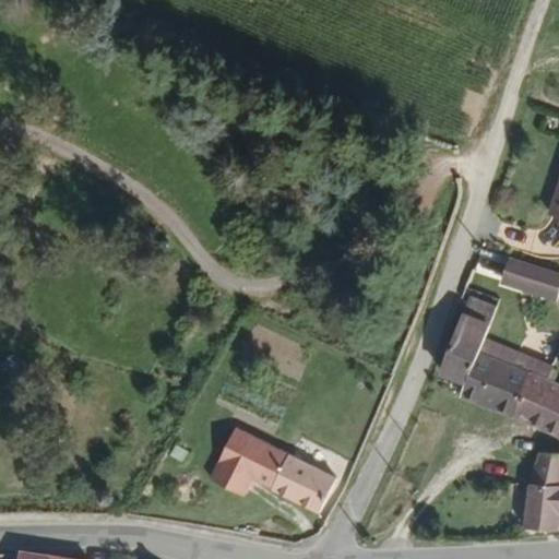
[(558,177),(545,226),(558,229),(558,177)]
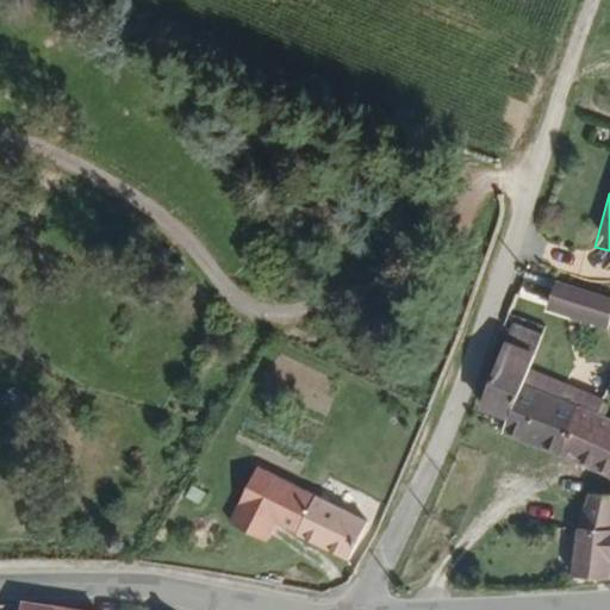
[(609,311),(609,306),(554,290),(548,317),(605,332),(609,311)]
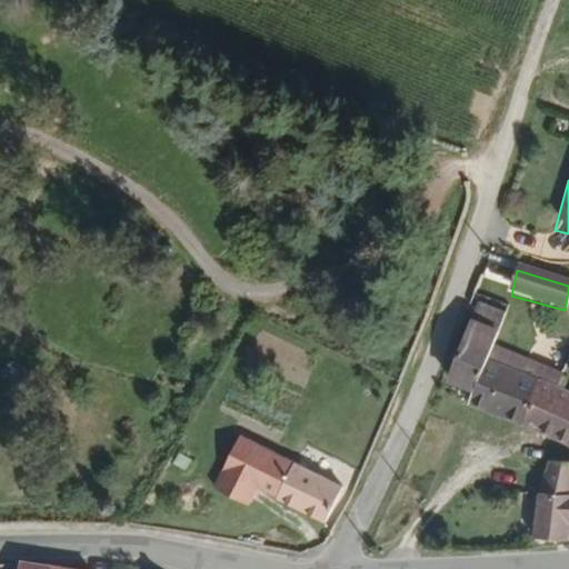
[(483,411),(507,360),(491,355),(505,320),(479,309),(447,388),(472,398),(470,406),(483,411)]
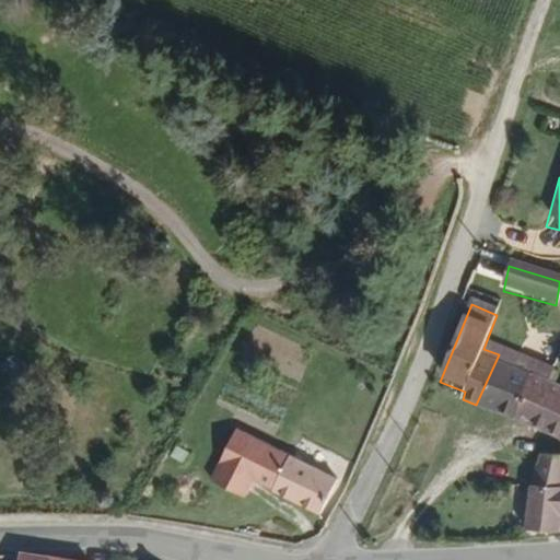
[(555,388),(558,377),(499,354),(476,405),(524,424),(533,397),(538,382),(555,388)]
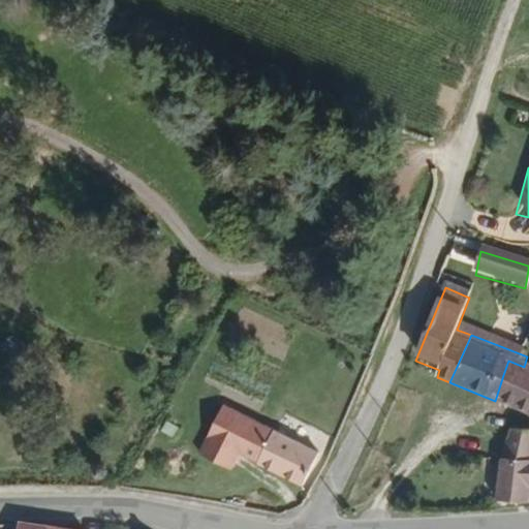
[(519,382),(524,367),(508,361),(503,375),(519,382)]
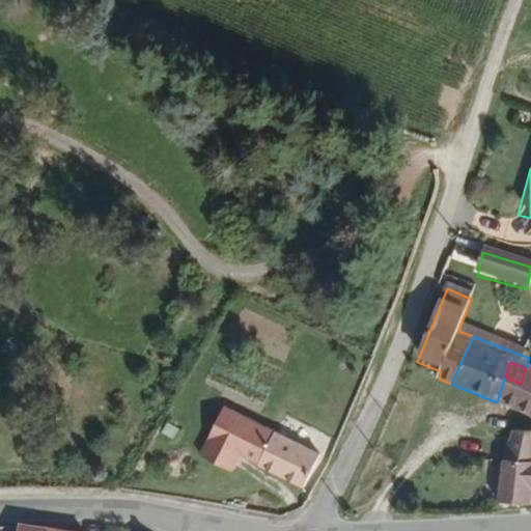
[(530,369),(526,368),(521,384),(505,376),(497,402),(530,416),(530,369)]
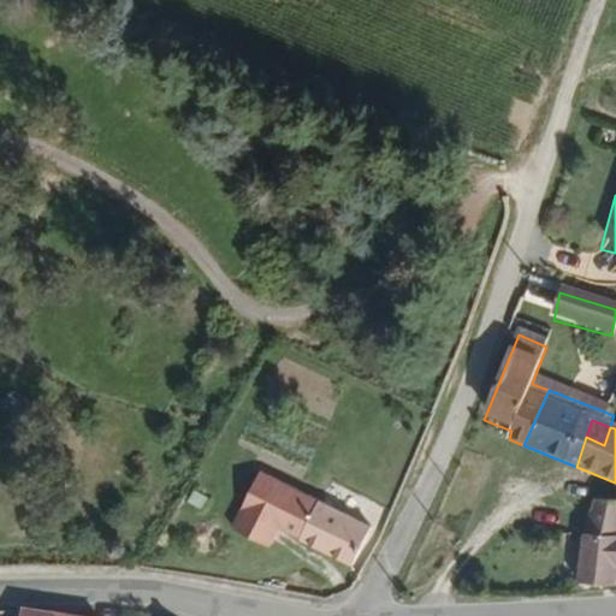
[(317,501),(259,472),(231,527),(270,548),(279,529),(297,539),(317,501)]
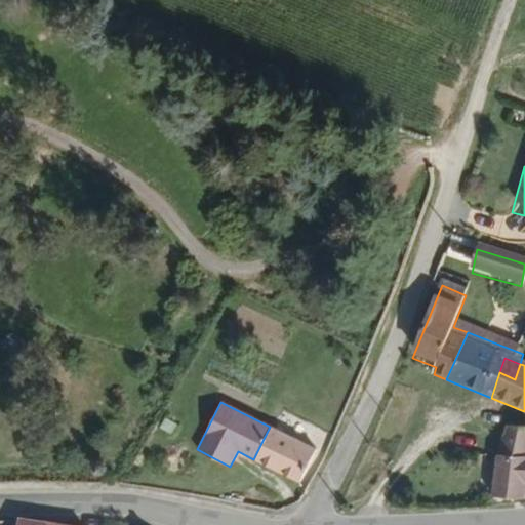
[(524,425),(509,425),(506,455),(524,456),(524,425)]
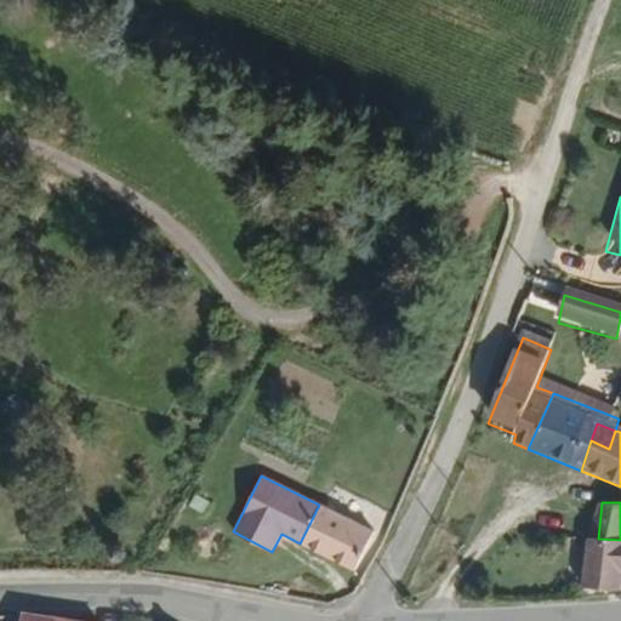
[(302,546),(357,570),(374,531),(319,507),(302,546)]
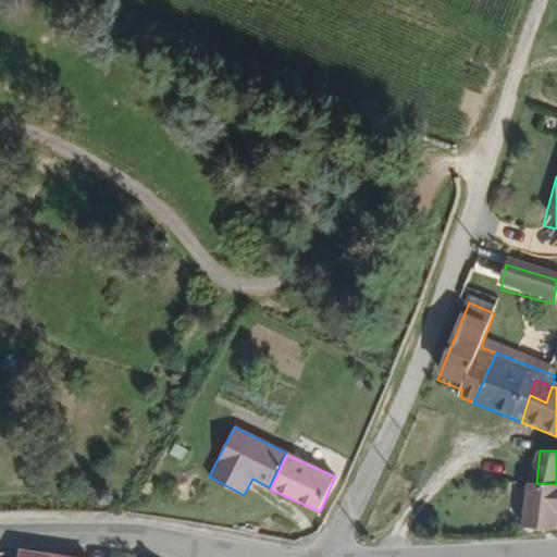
[(556,484),(536,483),(532,525),(556,527),(556,484)]
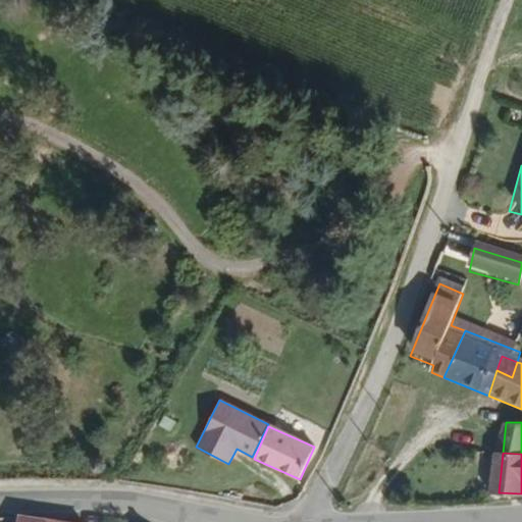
All buildings are outlined.
